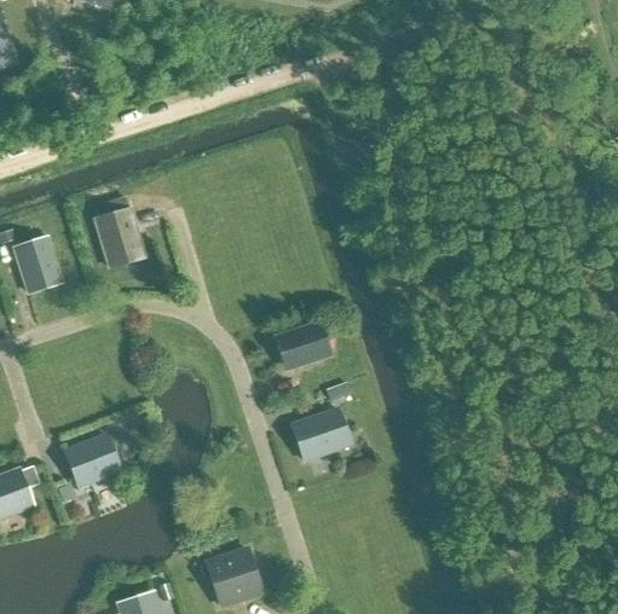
[(85,0),(113,10),(115,0),(85,0)]
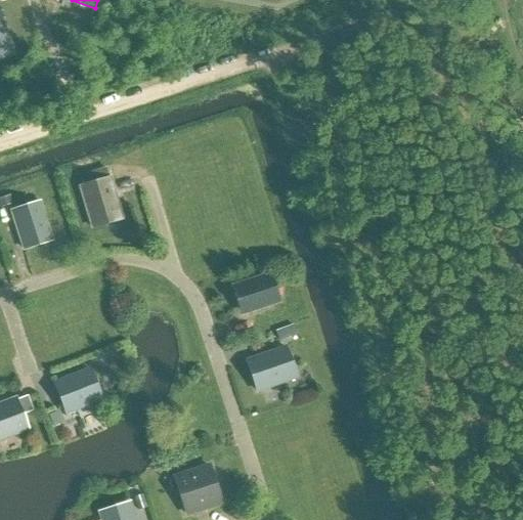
[(0,8),(0,55),(15,52),(2,8),(0,8)]
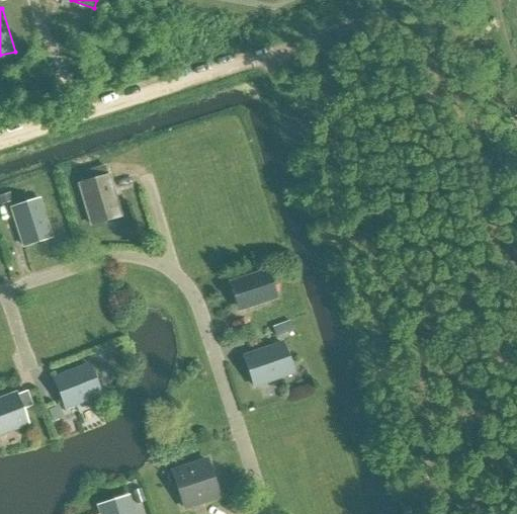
[(103,163),(86,168),(89,177),(106,172),(103,163)]
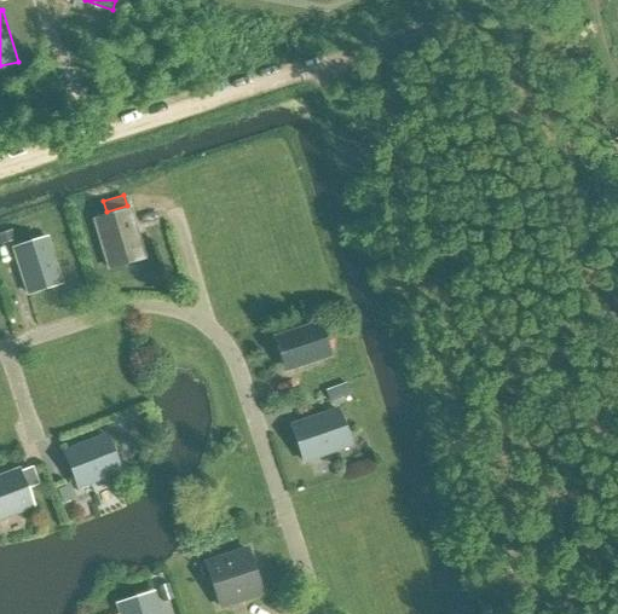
[(92,215),(107,265),(142,255),(127,206),(107,212),(92,215)]
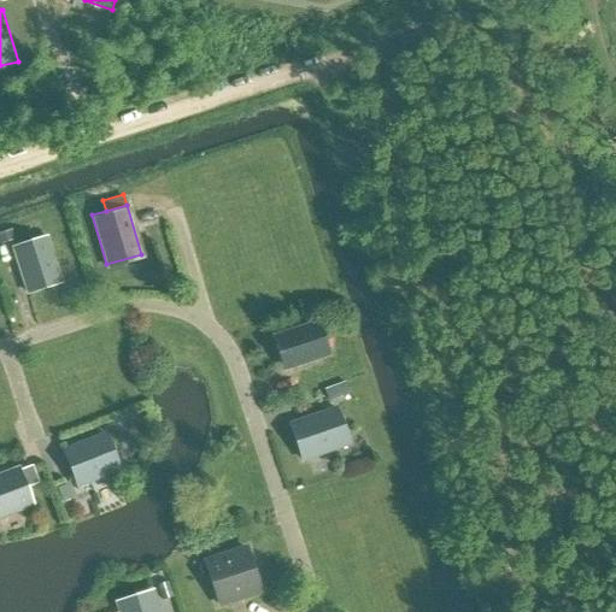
[(12,227),(0,230),(0,237),(1,241),(16,236),(12,227)]
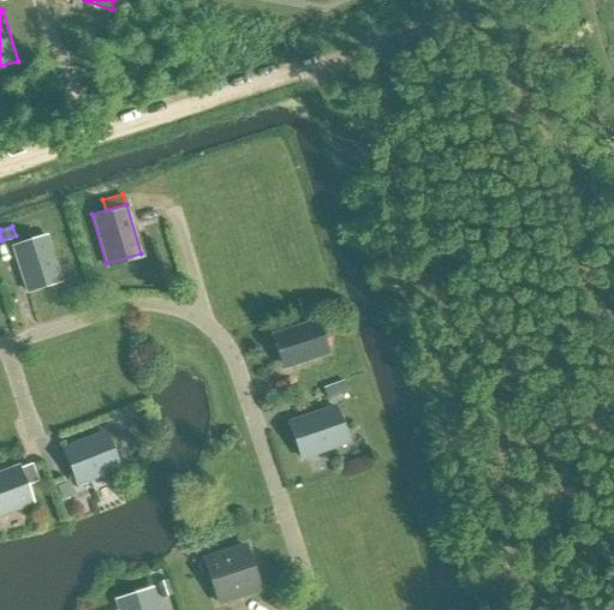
[(25,289),(58,279),(43,233),(11,244),(25,289)]
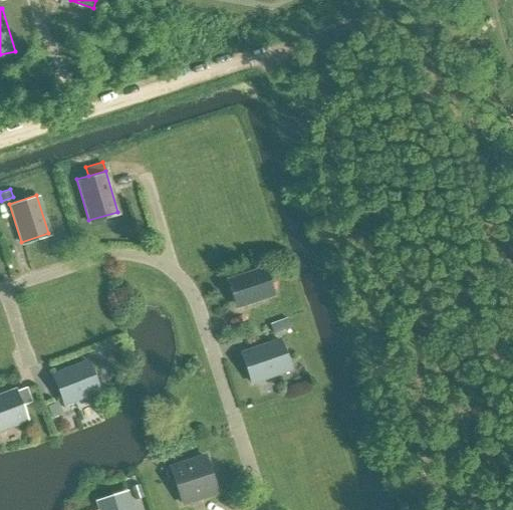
[(266,264),(225,277),(235,306),(276,293),(266,264)]
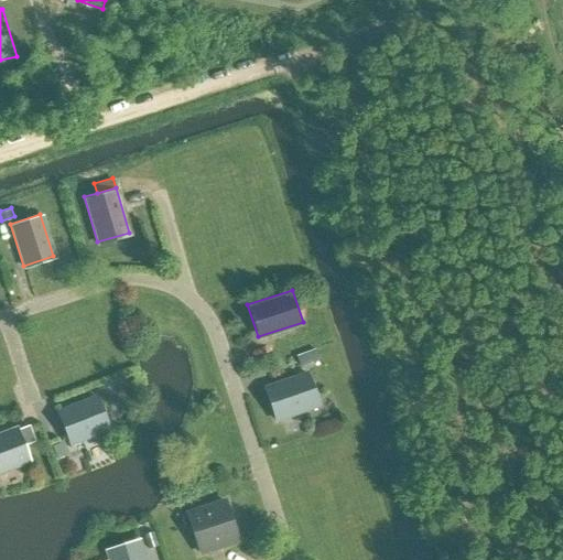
[(309,368),(264,384),(277,420),(321,405),(309,368)]
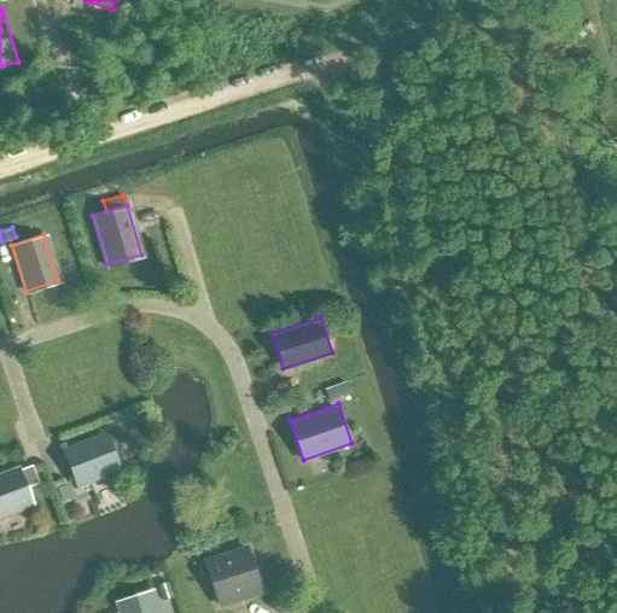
[(108,428),(62,448),(79,486),(123,468),(108,428)]
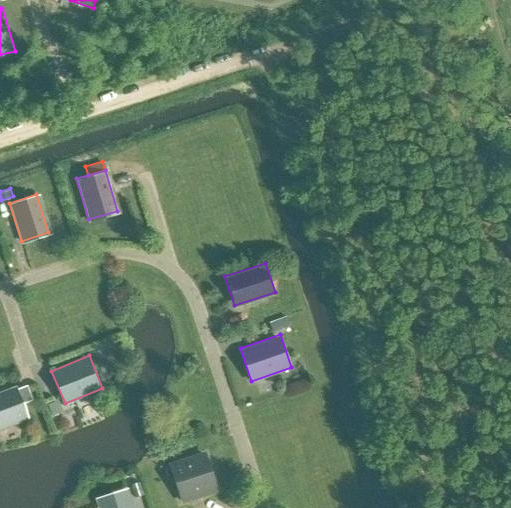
[(0,425),(25,416),(14,386),(0,391),(0,425)]
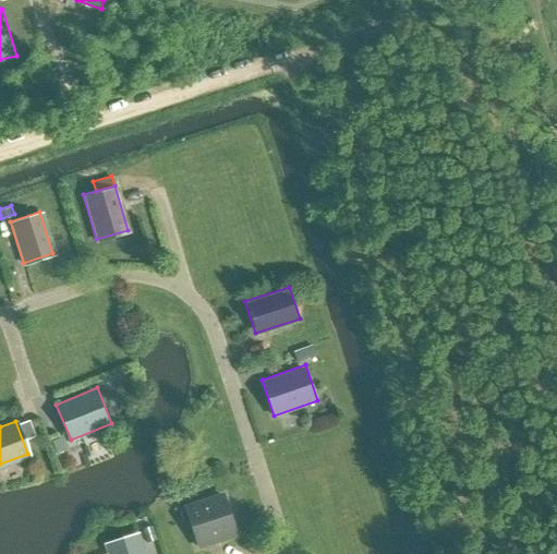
[(184,504),(197,542),(235,530),(223,491),(184,504)]
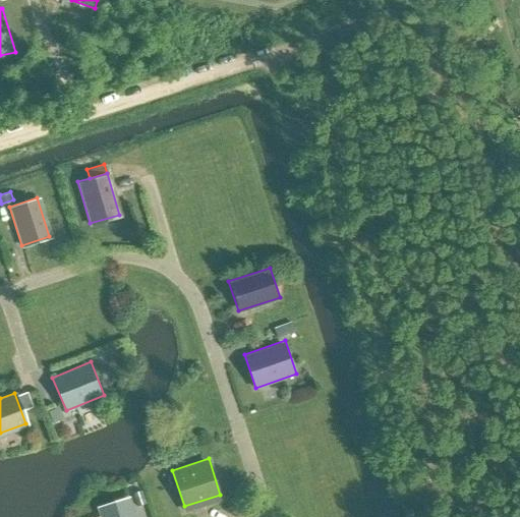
[(134,493),(137,505),(147,502),(143,490),(134,493)]
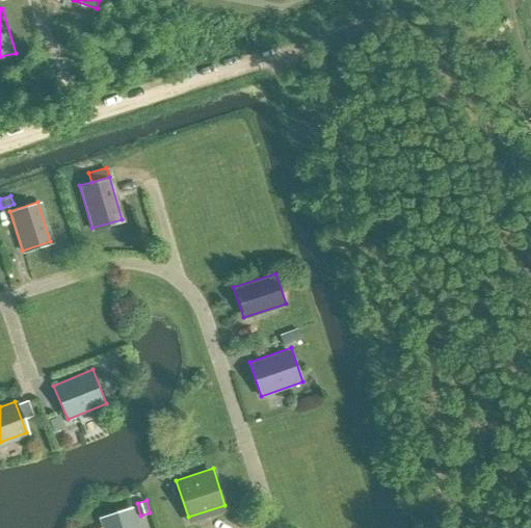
[(135,527),(130,507),(99,517),(102,527),(135,527)]
